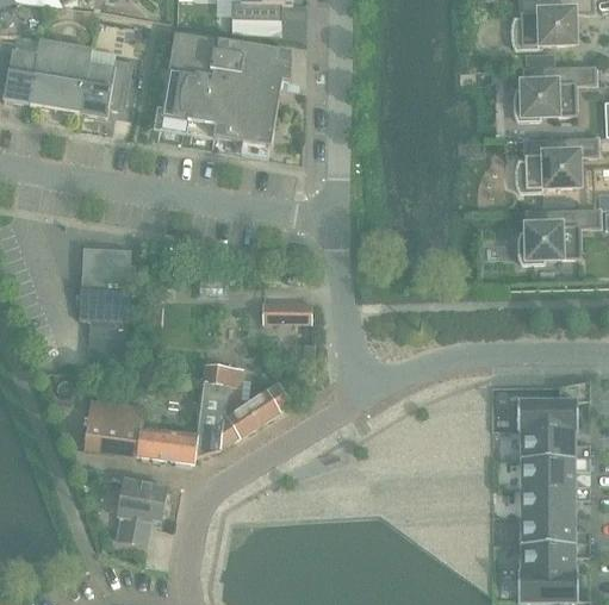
[(231,19),(230,33),(243,36),(280,37),(280,20),(280,4),(292,4),(292,0),(240,0),(231,0),(231,19)]
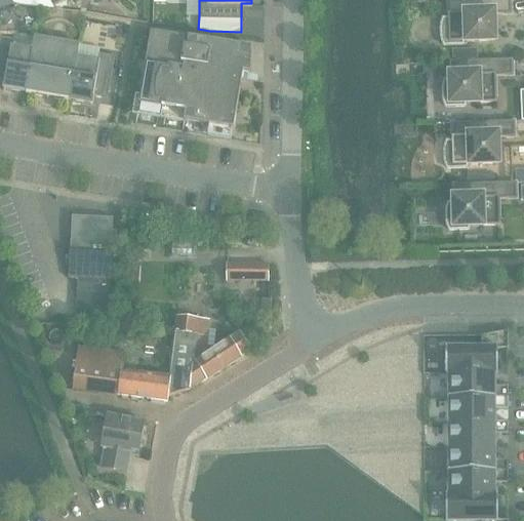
[(441,38),(442,42),(461,42),(461,39),(493,38),(492,19),(489,19),(489,11),(510,11),(509,0),(446,0),(447,15),(442,15),(440,21),(439,25),(440,33),(441,38)]
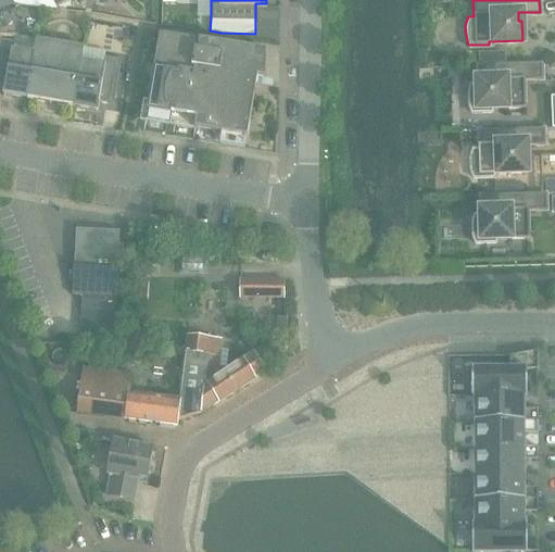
[(264,48),(159,30),(146,107),(196,115),(193,126),(247,134),(256,74),(264,75),(264,48)]
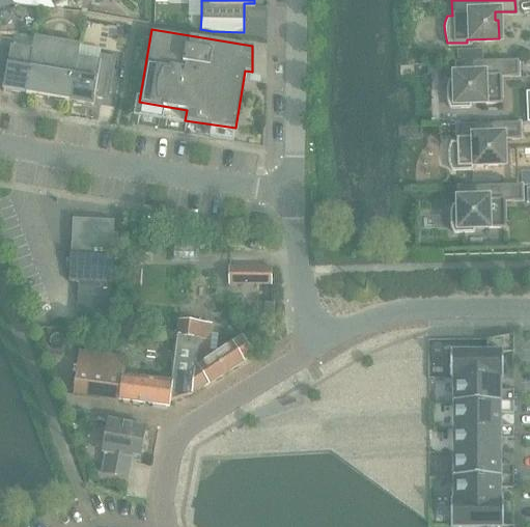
[(2,88),(25,92),(32,47),(11,44),(12,37),(0,34),(0,78),(4,79),(2,88)]
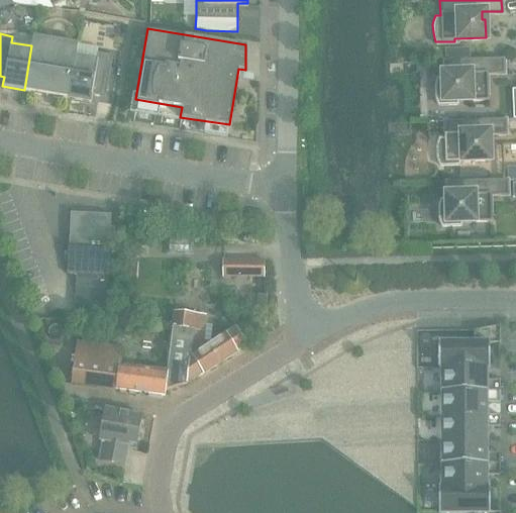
[(32,34),(31,45),(24,90),(68,97),(76,54),(78,41),(32,34)]
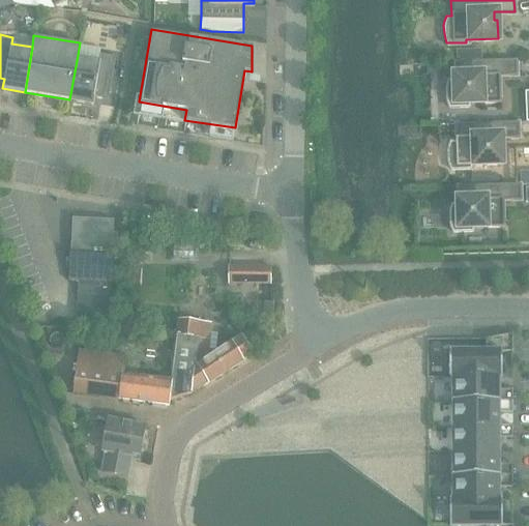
[(98,58),(78,55),(69,99),(92,104),(93,93),(108,96),(114,54),(99,52),(98,58)]
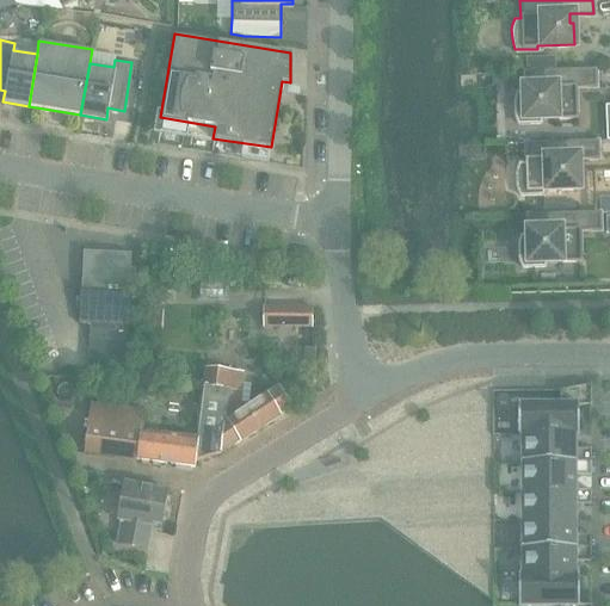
[(515,116),(517,121),(540,121),(540,117),(577,116),(575,94),(572,94),(572,85),(596,85),(595,66),(522,68),(522,90),(516,90),(515,96),(513,100),(513,110),(515,116)]
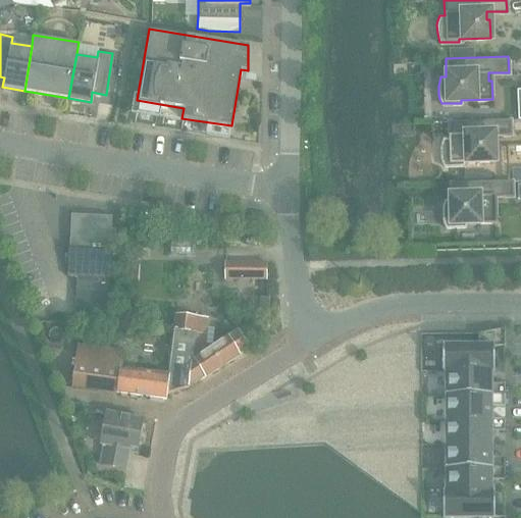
[(460,109),(447,110),(448,119),(460,118),(460,109)]
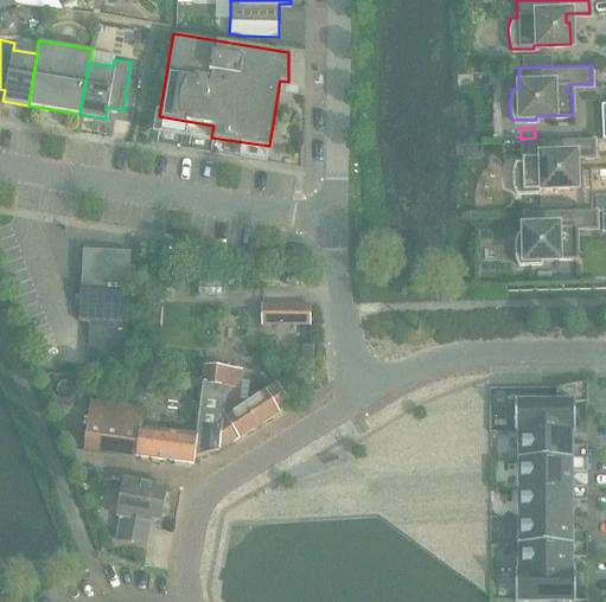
[(514,186),(516,191),(538,191),(538,187),(574,186),(574,165),(571,165),(571,155),(594,155),(593,136),(535,138),(521,139),(521,160),(515,160),(514,166),(512,171),(512,180),(514,186)]
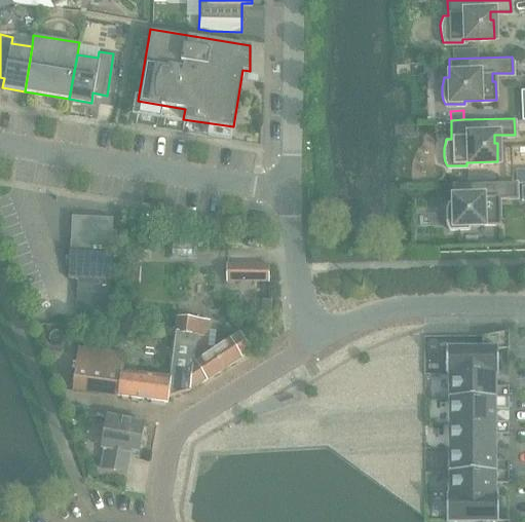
[(524,165),(514,165),(514,180),(516,180),(524,179),(524,165)]
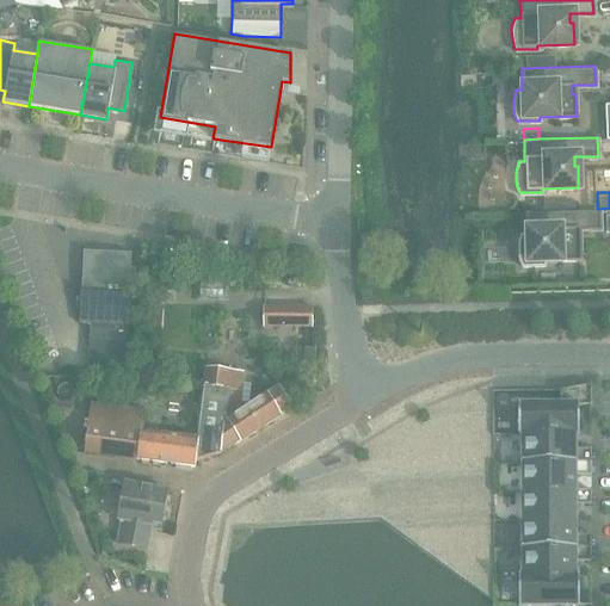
[(519,259),(521,264),(543,264),(543,260),(580,259),(579,237),(575,237),(575,228),(599,228),(599,209),(597,209),(525,211),(527,233),(521,233),(518,239),(518,243),(518,253),(519,259)]
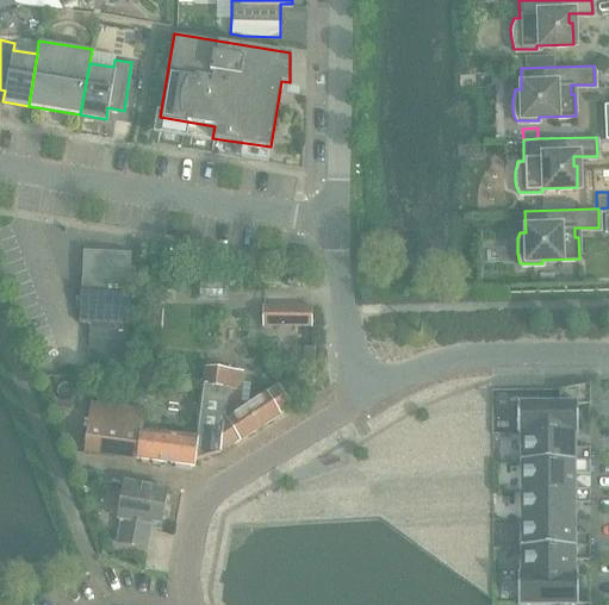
[(80,289),(78,319),(89,320),(88,340),(126,341),(126,322),(129,292),(128,292),(130,250),(106,249),(82,248),(80,289)]
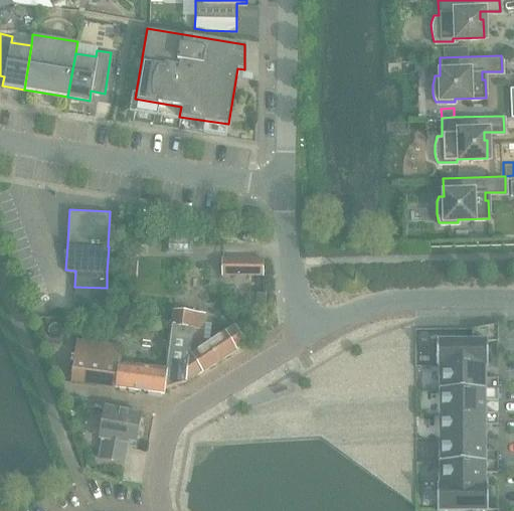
[(220,273),(262,273),(262,256),(220,257),(220,273)]
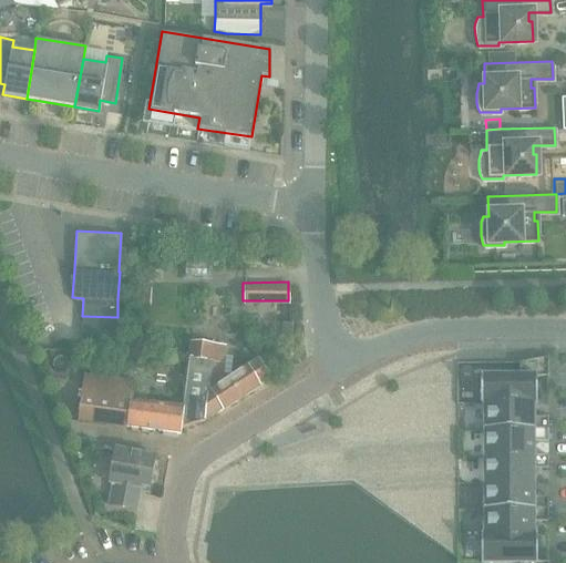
[(132,285),(131,307),(145,308),(146,285),(132,285)]
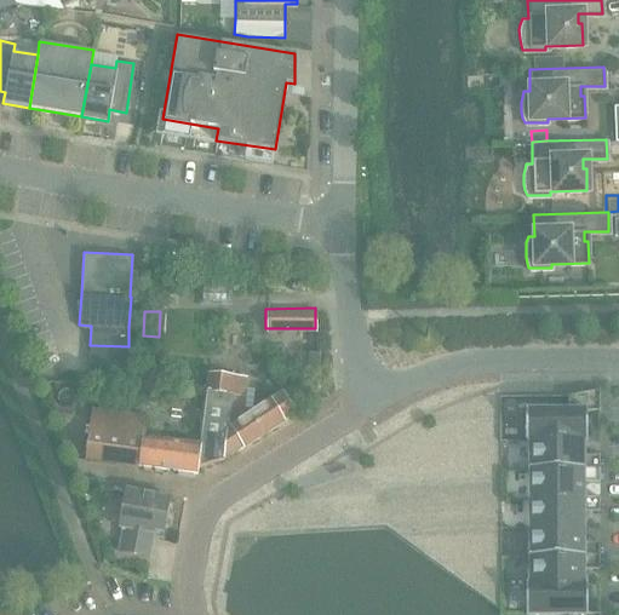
[(315,350),(308,350),(307,369),(319,369),(319,350),(315,350)]
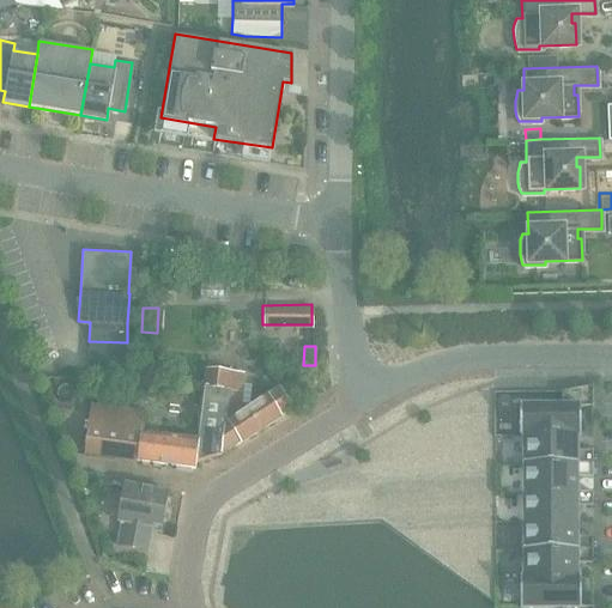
[(204,383),(198,435),(195,458),(222,450),(222,449),(235,441),(235,442),(288,407),(292,405),(279,384),(238,412),(242,369),(206,364),(204,383)]
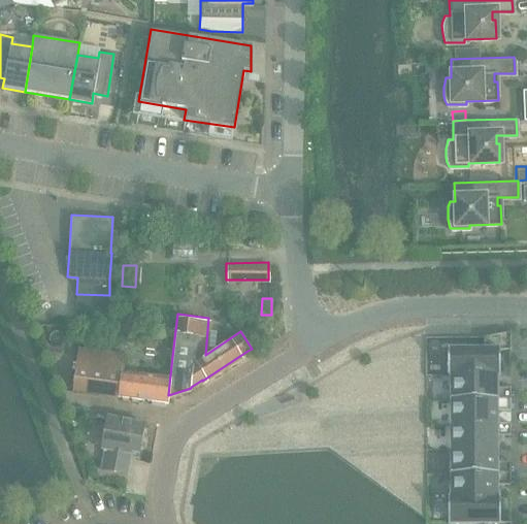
[(482,347),(469,347),(447,347),(447,372),(496,372),(498,372),(499,348),(509,348),(509,330),(482,334),(482,347)]
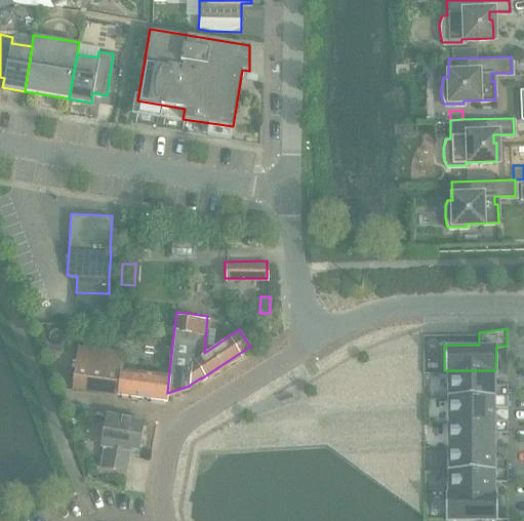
[(77,344),(72,386),(167,398),(167,393),(169,372),(121,367),(123,350),(77,344)]
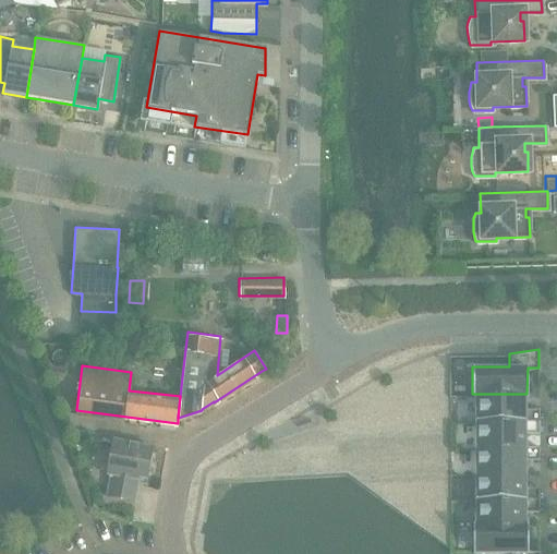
[(539,419),(539,407),(524,407),(524,394),(472,394),(472,395),(474,395),(474,419),(539,419)]
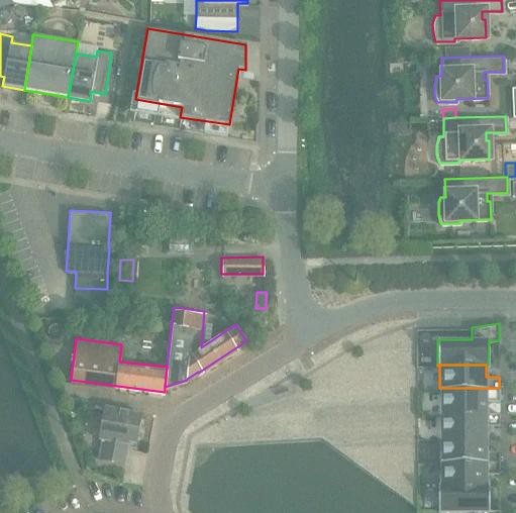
[(439,388),(439,412),(485,412),(486,400),(499,400),(499,388),(439,388)]
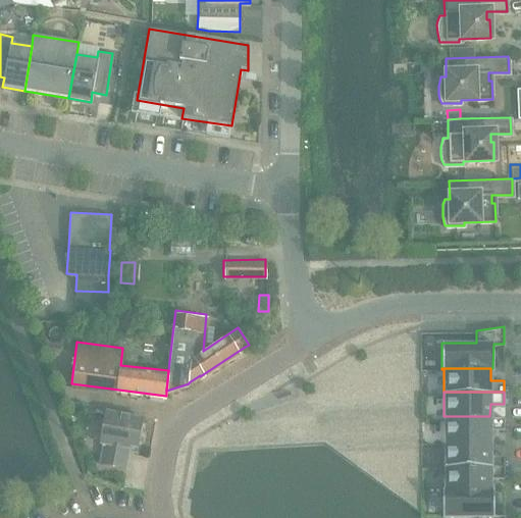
[(137,446),(143,416),(106,409),(101,442),(103,442),(100,461),(125,465),(129,445),(137,446)]
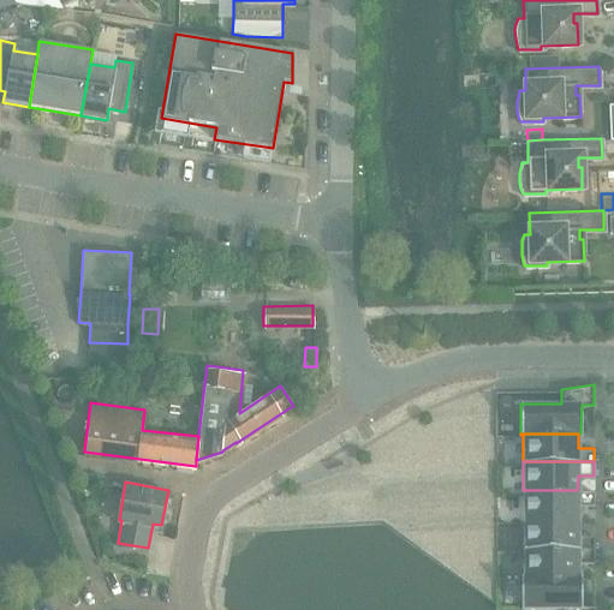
[(577,504),(594,504),(594,490),(577,490),(523,490),(523,519),(577,519),(577,504)]
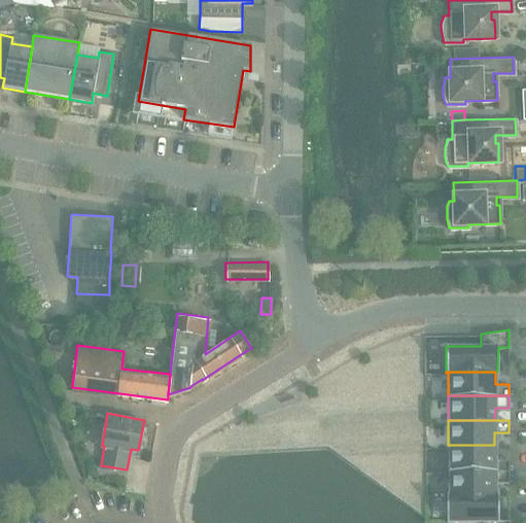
[(507,469),(509,458),(494,458),(494,445),(448,445),(448,469),(507,469)]
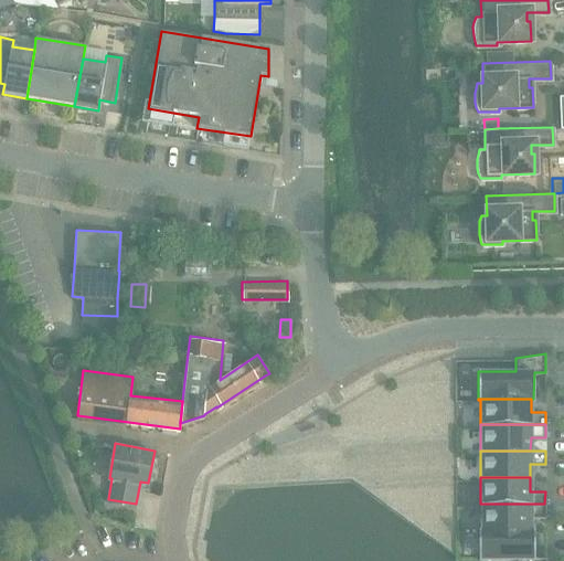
[(530,517),(544,517),(544,504),(480,504),(480,530),(530,530),(530,517)]
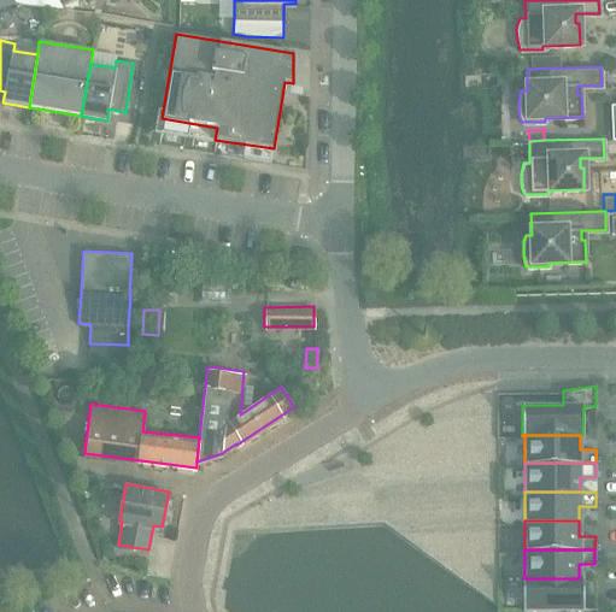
[(562,611),(594,611),(594,607),(582,607),(582,578),(579,578),(524,578),(521,578),(521,610),(563,610),(562,611)]
